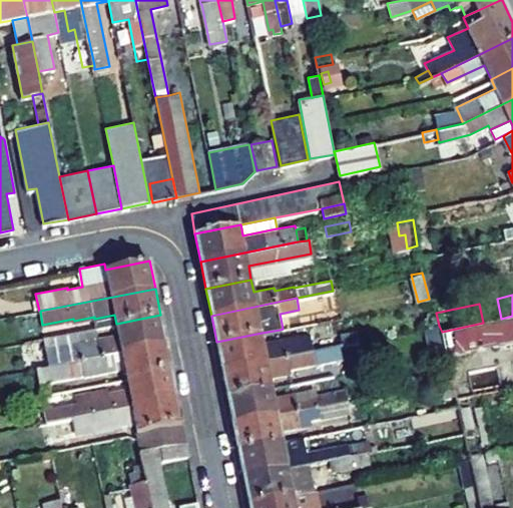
[(49,365),(165,342),(160,315),(116,324),(44,338),(49,365)]
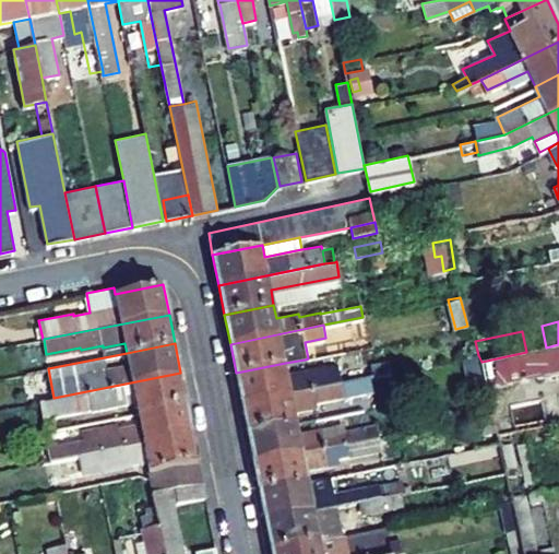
[(558,370),(558,344),(546,348),(526,352),(482,362),(487,384),(488,388),(513,382),(513,380),(558,370)]
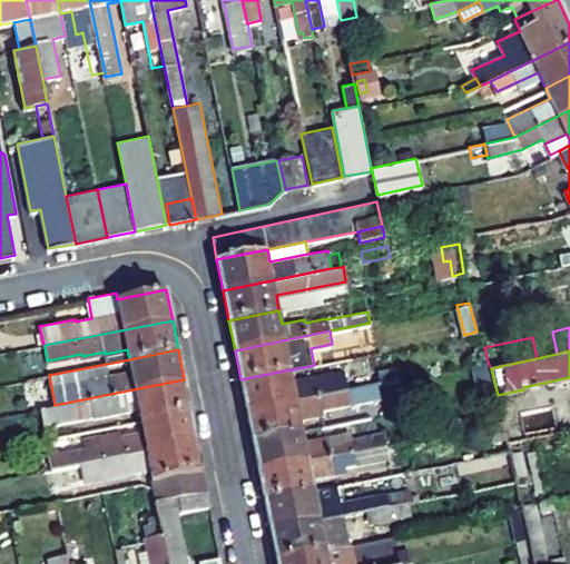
[(488,362),(475,364),(479,374),(477,381),(480,394),(497,391),(491,368),(488,362)]
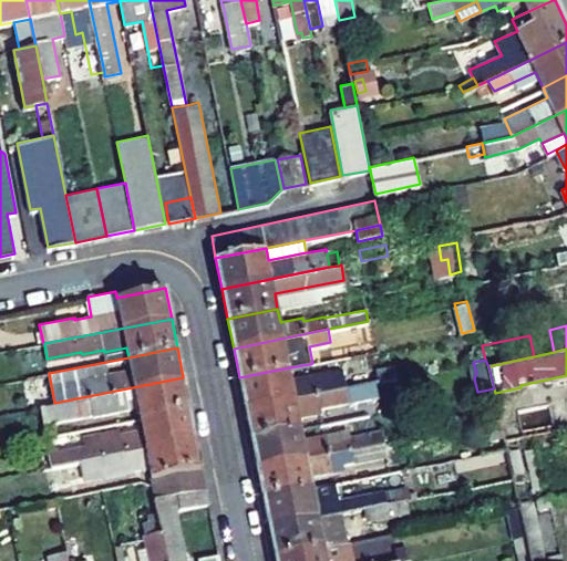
[(322,373),(320,362),(312,363),(309,364),(311,375),(322,373)]
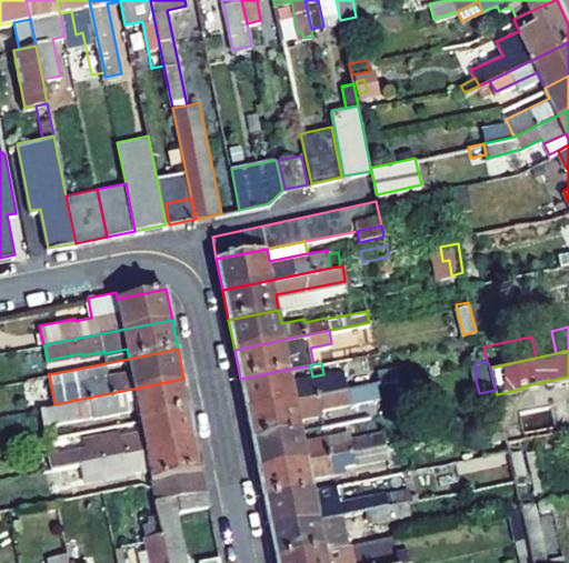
[(377,383),(400,378),(398,365),(345,376),(343,370),(323,374),(312,376),(292,381),(290,369),(240,379),(246,409),(377,383)]
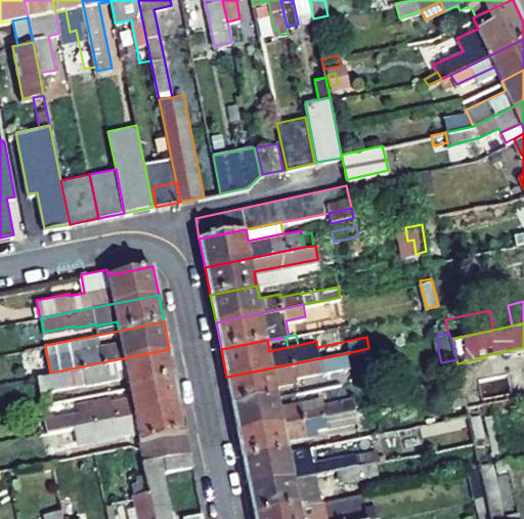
[(38,375),(41,390),(128,374),(130,386),(175,378),(169,349),(50,373),(38,375)]
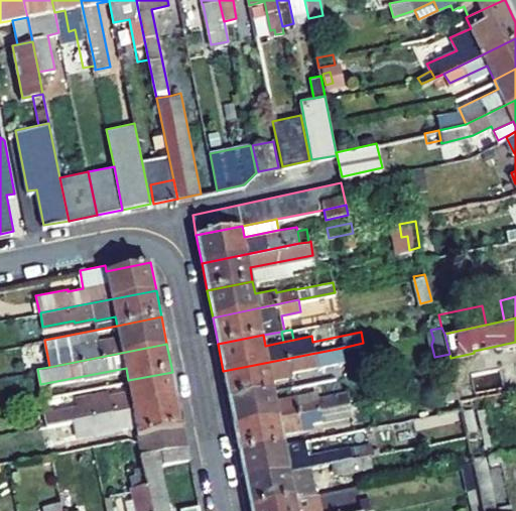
[(342,348),(223,371),(229,398),(274,389),(272,378),(292,374),(291,369),(344,359),(342,348)]
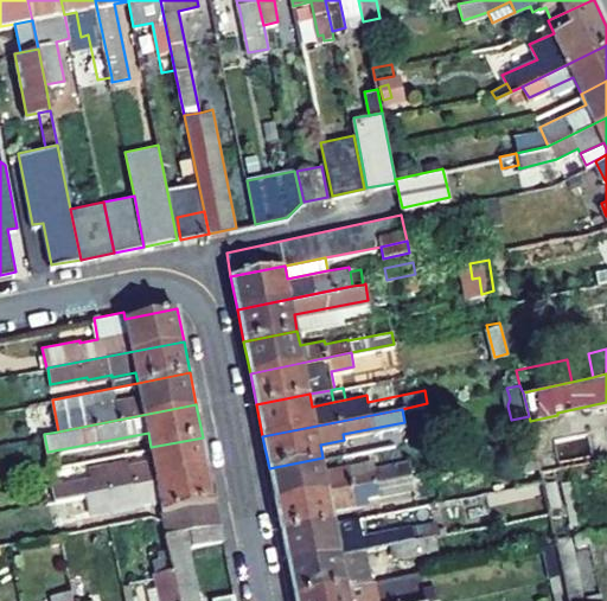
[(151,447),(153,459),(129,464),(128,459),(90,466),(93,478),(52,485),(55,498),(209,468),(203,438),(151,447)]
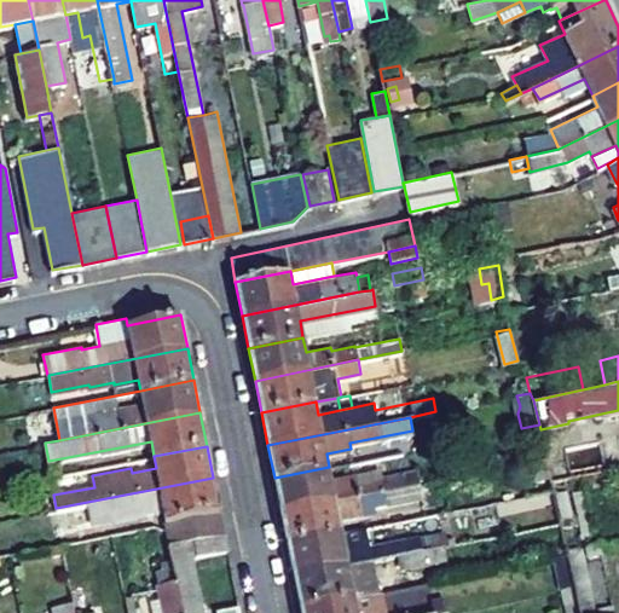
[(537,480),(551,476),(547,457),(533,460),(537,480)]
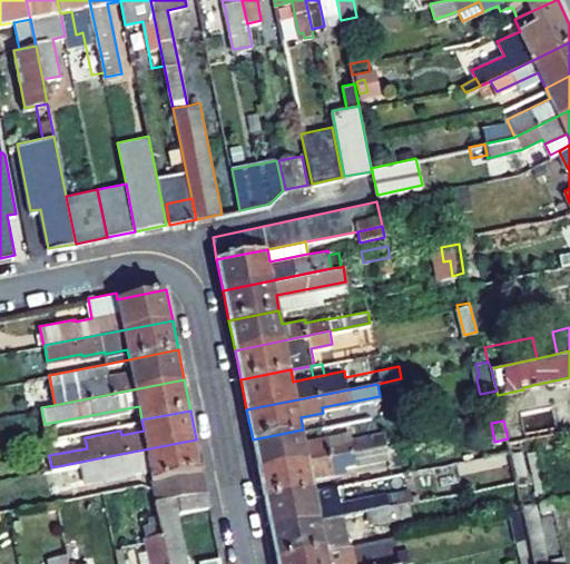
[(537,490),(547,488),(539,448),(569,442),(569,426),(526,435),(537,490)]
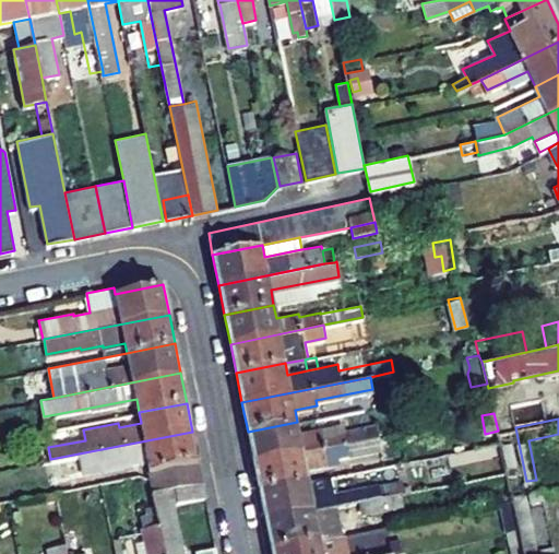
[(344,428),(343,424),(299,433),(297,422),(248,432),(253,460),(379,435),(377,422),(344,428)]
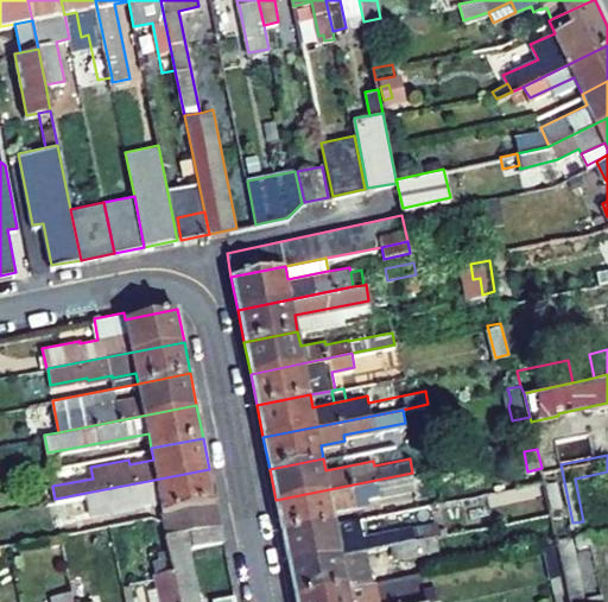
[(584,601),(571,536),(568,536),(552,467),(542,468),(557,542),(564,574),(569,601),(584,601)]
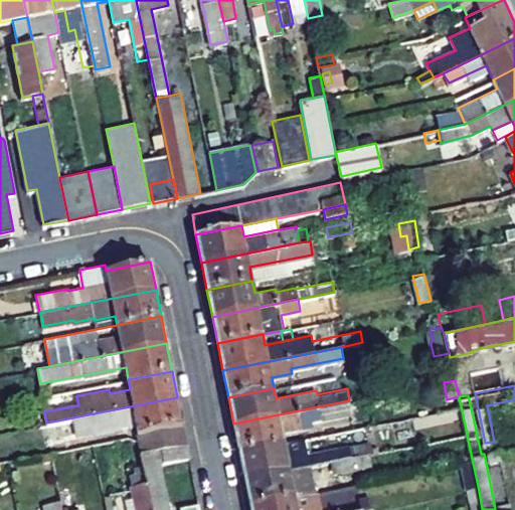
[(52,451),(93,443),(91,431),(136,422),(139,434),(182,426),(177,397),(46,422),(52,451)]
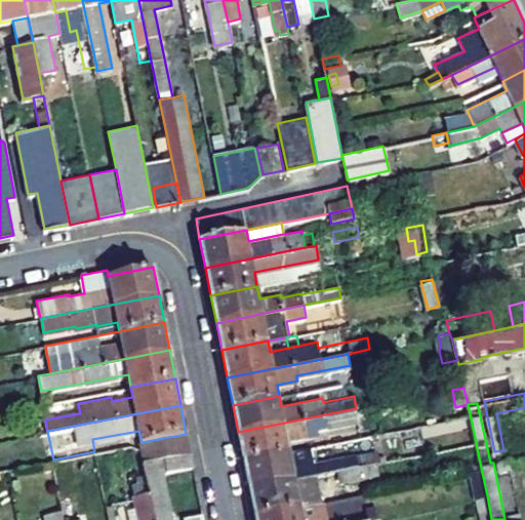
[(243,460),(289,450),(288,440),(317,435),(316,428),(359,420),(356,408),(238,432),(243,460)]
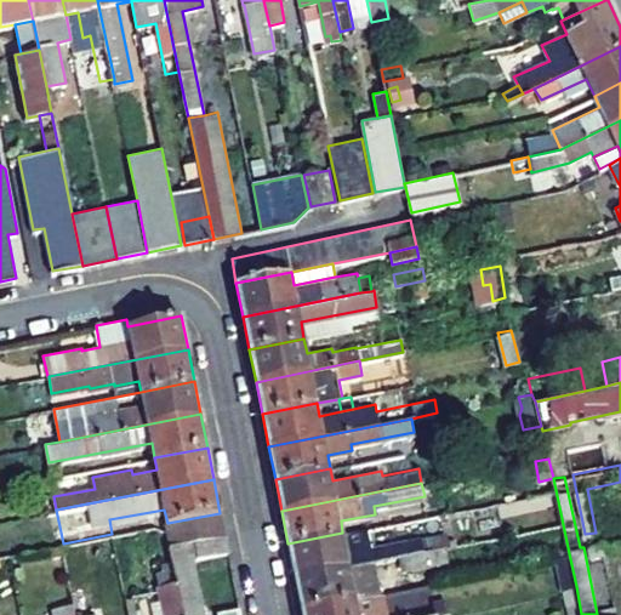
[(171,546),(224,535),(220,513),(167,523),(171,546)]
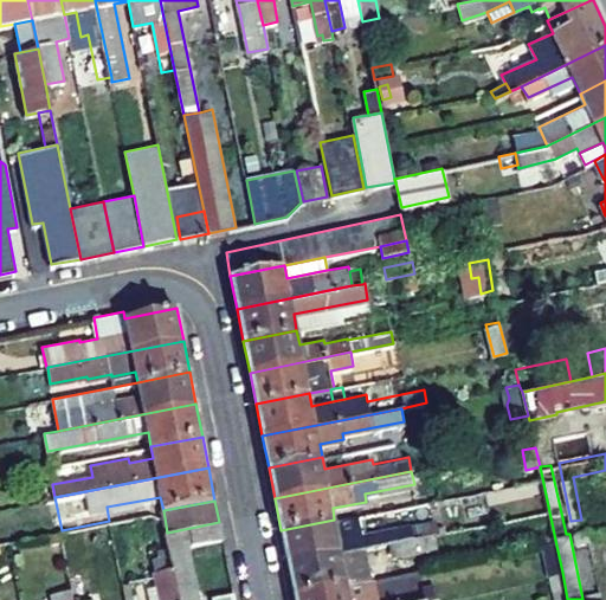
[(434,533),(431,518),(362,533),(361,528),(337,533),(334,520),(281,530),(288,562),(365,547),(389,541),(432,533),(434,533)]
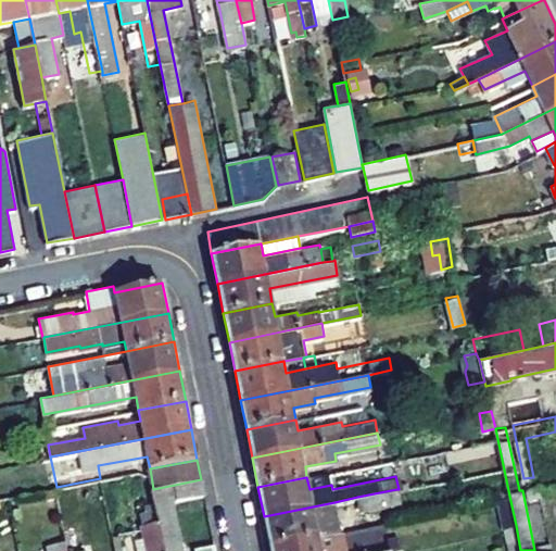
[(182,550),(173,500),(204,493),(201,479),(153,489),(156,508),(165,550),(182,550)]
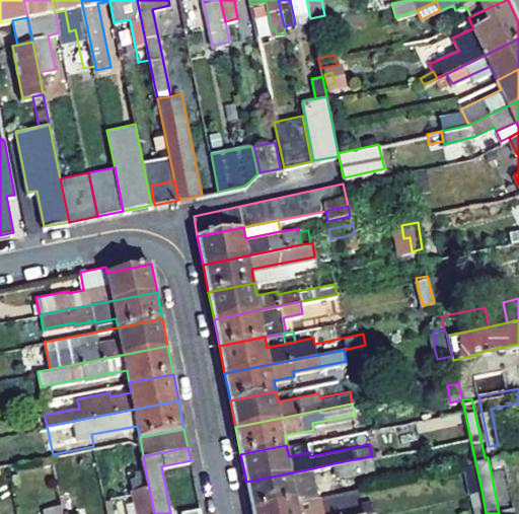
[(490,456),(492,464),(505,460),(503,452),(490,456)]
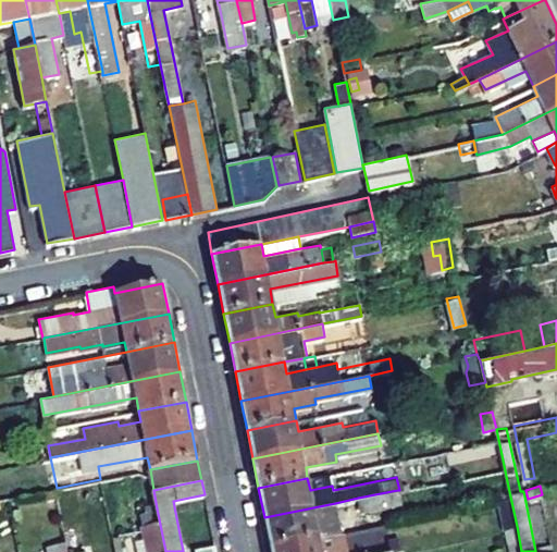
[(358,498),(360,511),(400,503),(397,490),(358,498)]
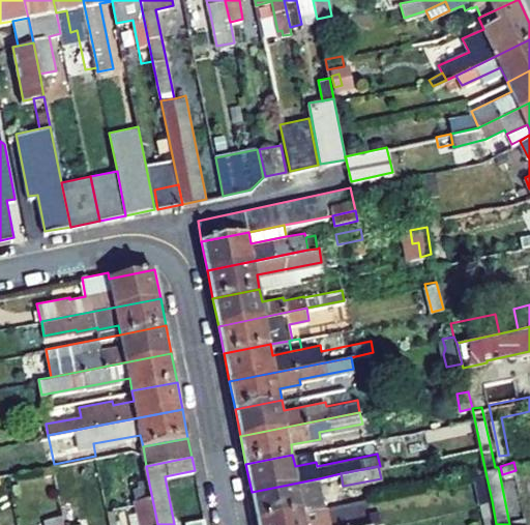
[(480,502),(481,502),(492,500),(486,472),(475,474),(480,502)]
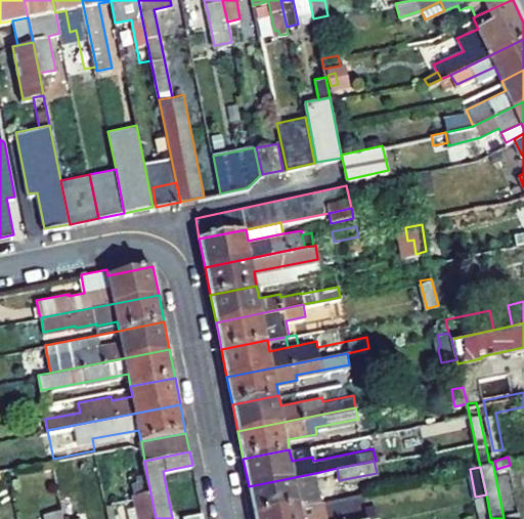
[(249,486),(254,513),(320,500),(315,473),(249,486)]
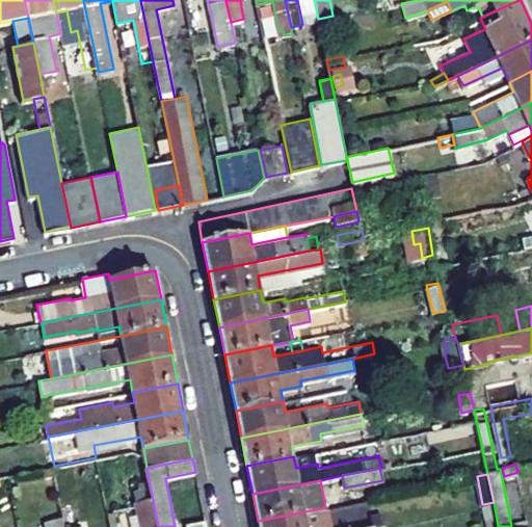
[(158,526),(150,485),(134,490),(136,500),(135,501),(140,526),(158,526)]
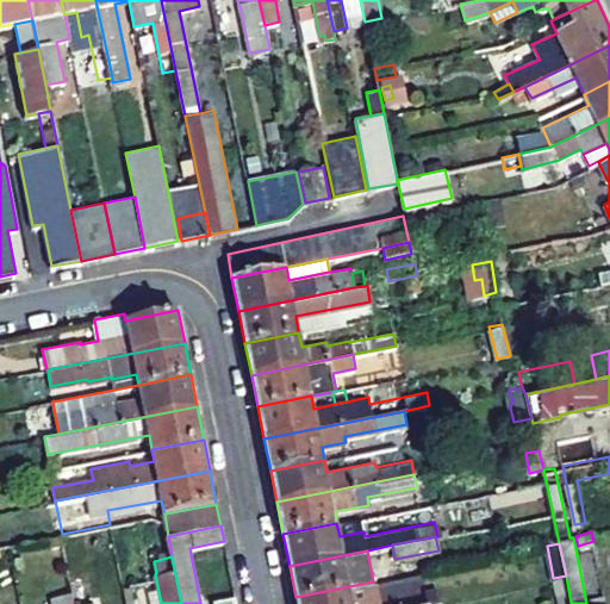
[(554,578),(559,603),(571,603),(566,576),(554,578)]
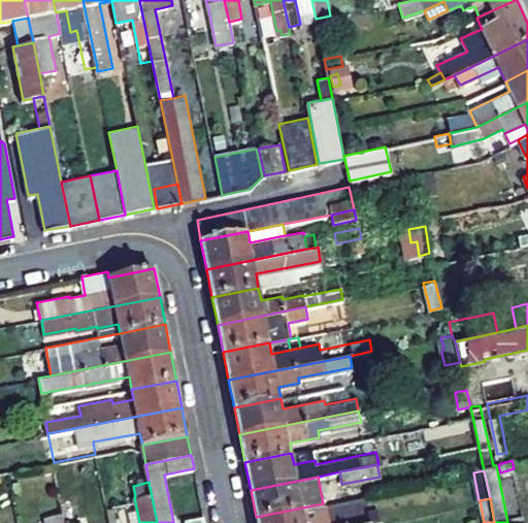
[(257,522),(326,522),(323,503),(256,517),(257,522)]
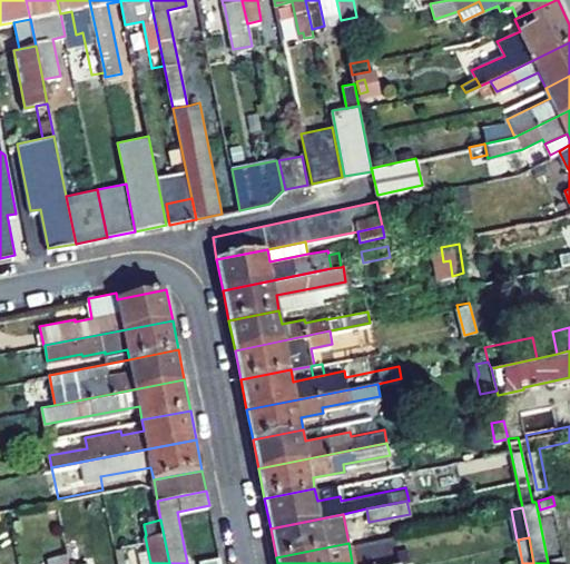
[(401,563),(412,562),(410,550),(373,556),(374,563),(401,563)]
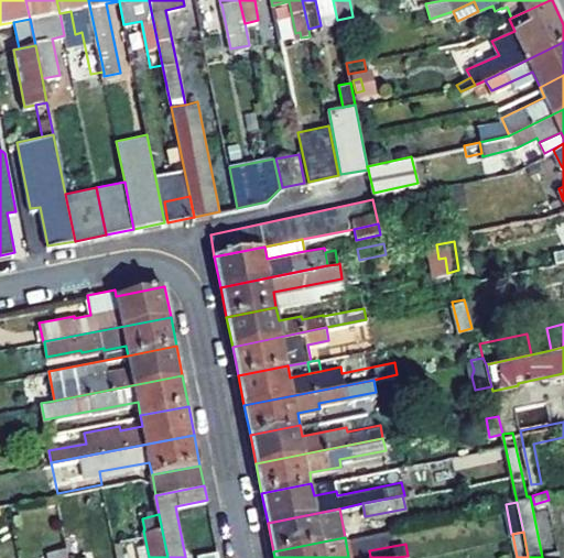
[(68,557),(66,547),(49,550),(50,557),(68,557)]
